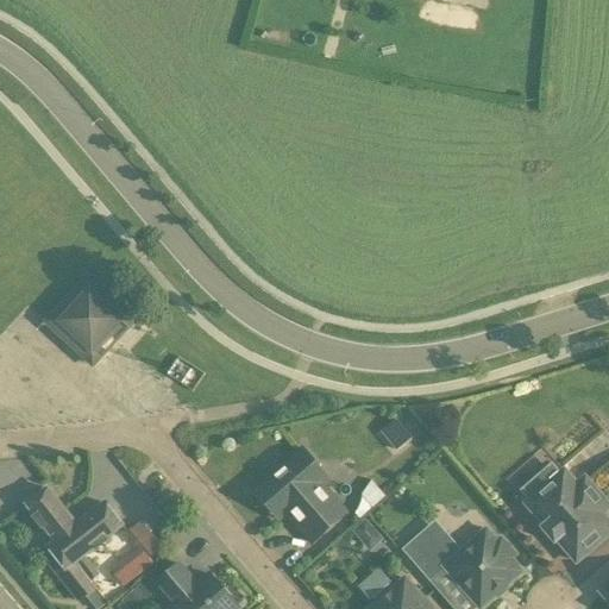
[(43,322),(87,363),(112,337),(107,332),(121,316),(94,293),(81,307),(68,296),(43,322)]
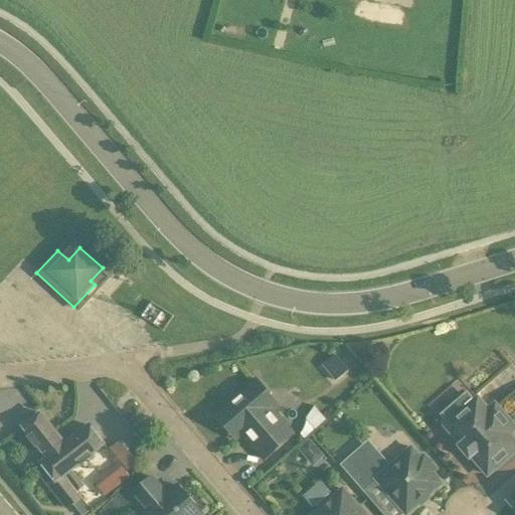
[(326,365),(338,379),(349,370),(336,356),(326,365)]
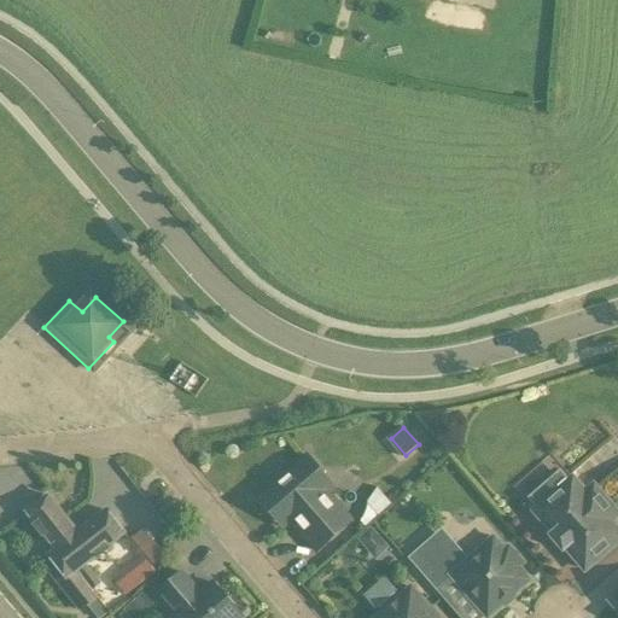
[(302,460),(257,499),(283,528),(290,522),(316,552),(351,522),(325,491),(332,485),(307,456),(302,460)]
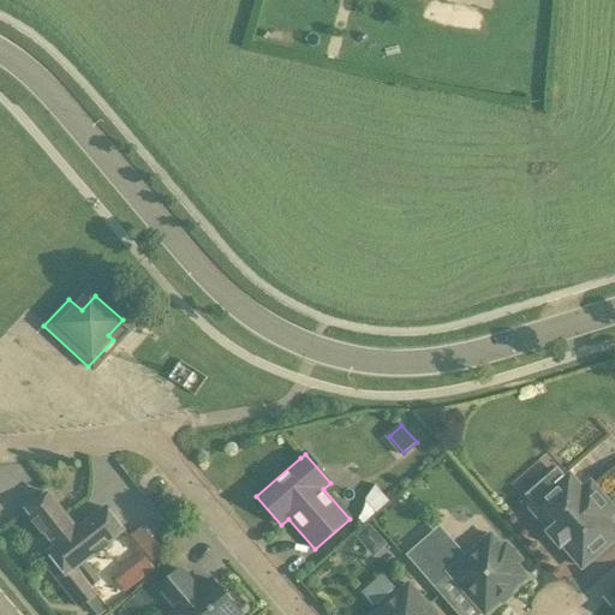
[(536,505),(531,509),(550,531),(547,533),(560,548),(562,545),(581,567),(614,537),(614,530),(605,520),(614,513),(590,484),(581,491),(569,477),(563,482),(560,477),(532,501),(536,505)]
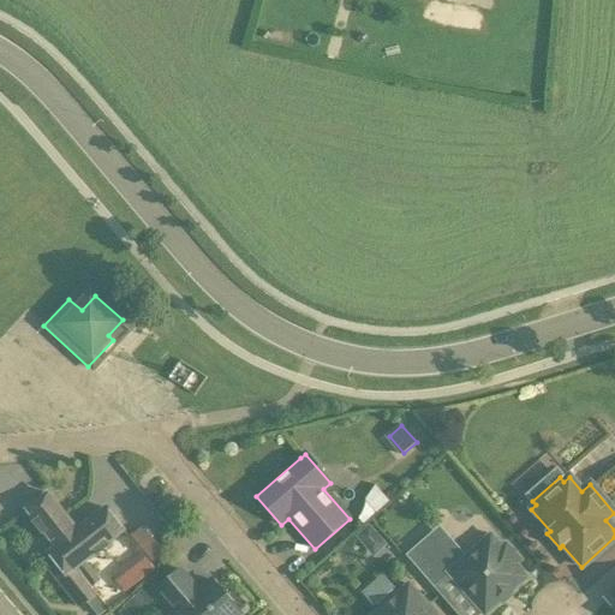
[(363,511),(362,514),(368,520),(388,503),(375,488),(365,501),(365,505),(364,508),(363,511)]
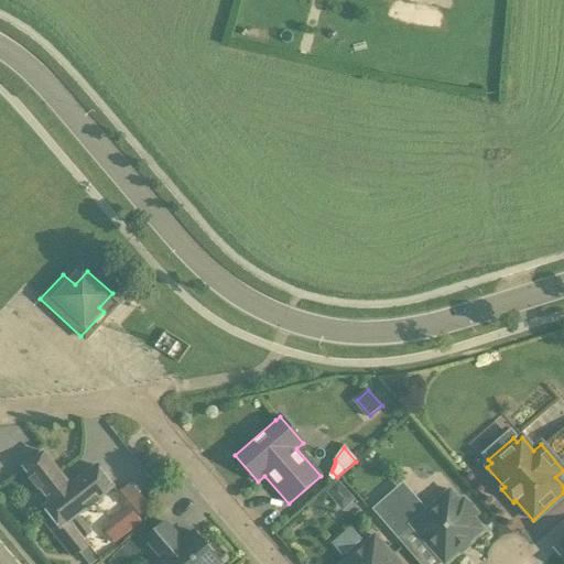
[(88,545),(84,540),(93,532),(78,514),(112,487),(96,466),(71,487),(44,453),(23,468),(51,502),(43,508),(51,517),(43,523),(72,559),(88,545)]
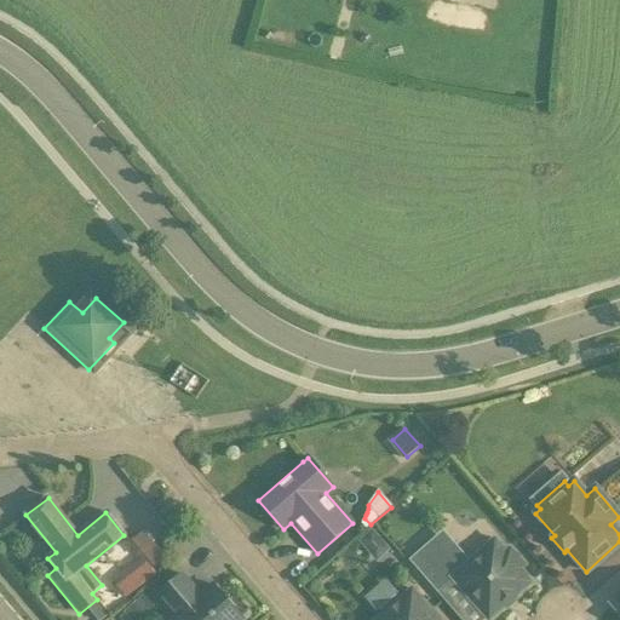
[(360,541),(377,562),(390,550),(372,530),(360,541)]
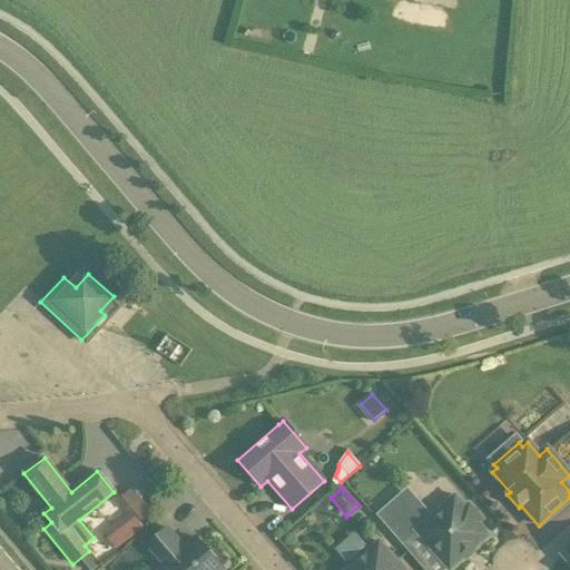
[(130,489),(118,500),(128,511),(140,501),(130,489)]
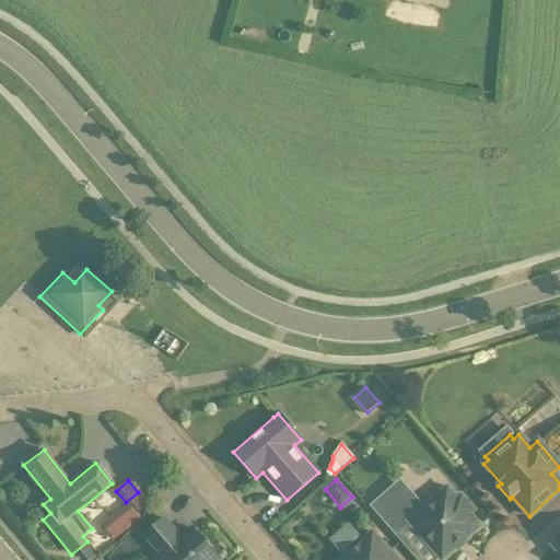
[(407,522),(440,559),(441,559),(480,526),(469,514),(474,511),(461,496),(456,499),(446,487),(415,514),(392,488),(371,506),(394,534),(407,522)]
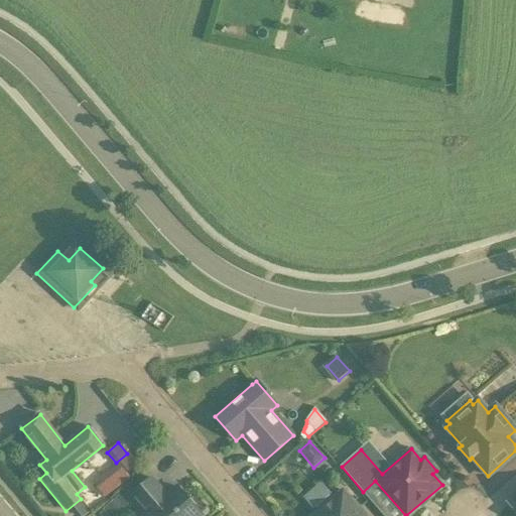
[(120,468),(96,488),(104,498),(129,478),(120,468)]
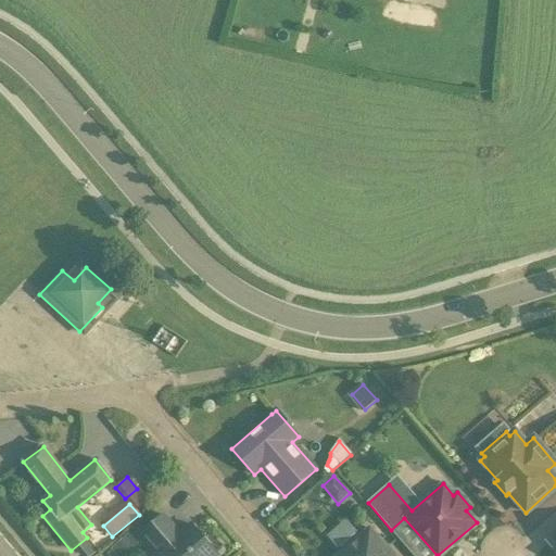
[(214,555),(216,554),(191,525),(179,534),(162,515),(148,528),(141,533),(159,553),(154,555),(214,555)]
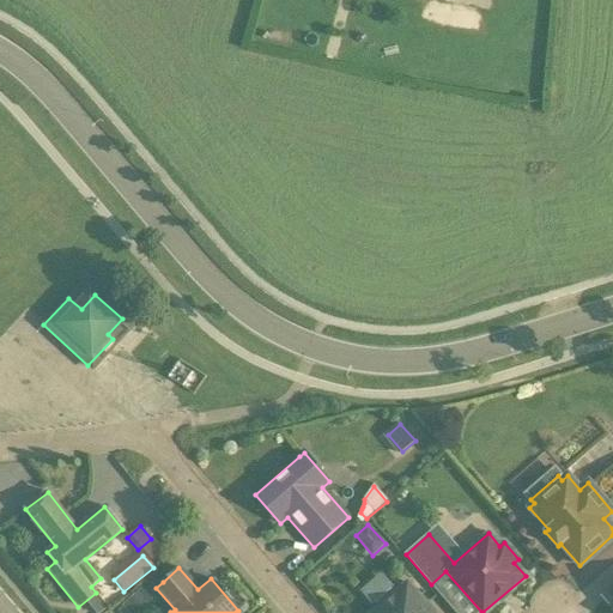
[(432,612),(407,583),(393,594),(390,590),(376,602),(378,607),(371,612),(432,612)]
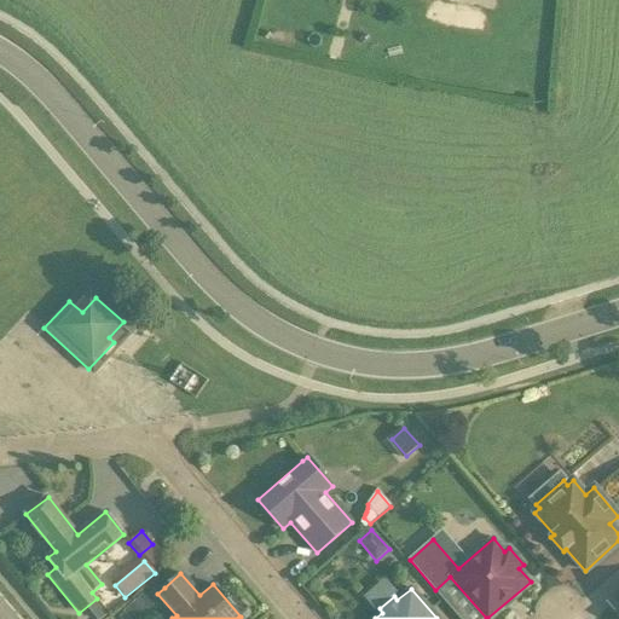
[(618,593),(608,602),(618,614),(618,593)]
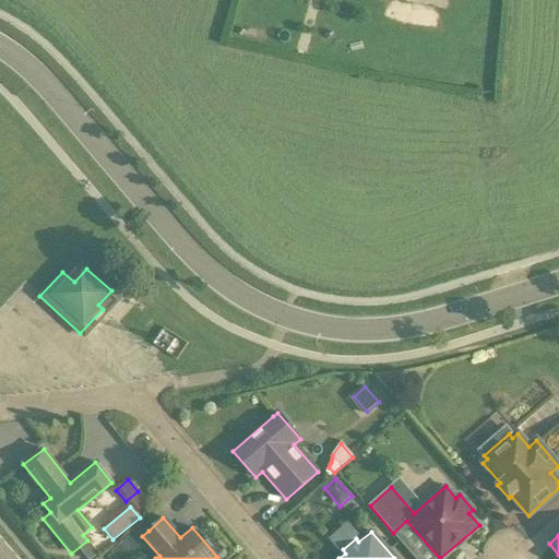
[(111,551),(117,558),(125,558),(139,547),(130,536),(111,551)]
